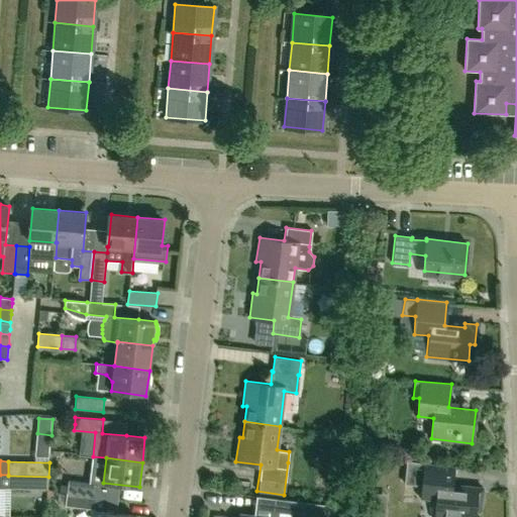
[(454,466),(424,462),(407,461),(405,484),(422,486),(421,498),(436,499),(434,516),(476,516),(477,508),(482,509),(484,487),(452,484),(454,466)]
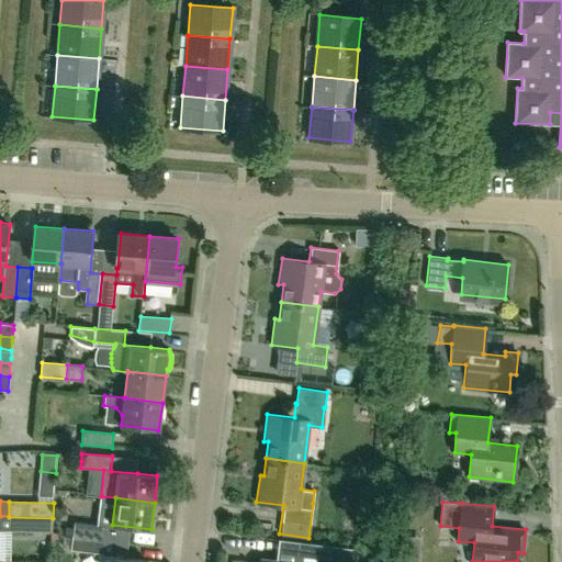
[(52,532),(53,518),(9,517),(9,531),(52,532)]
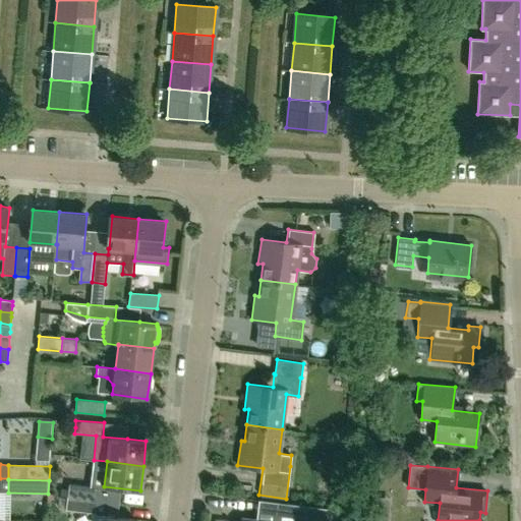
[(96,501),(97,488),(70,485),(69,489),(68,497),(96,501)]
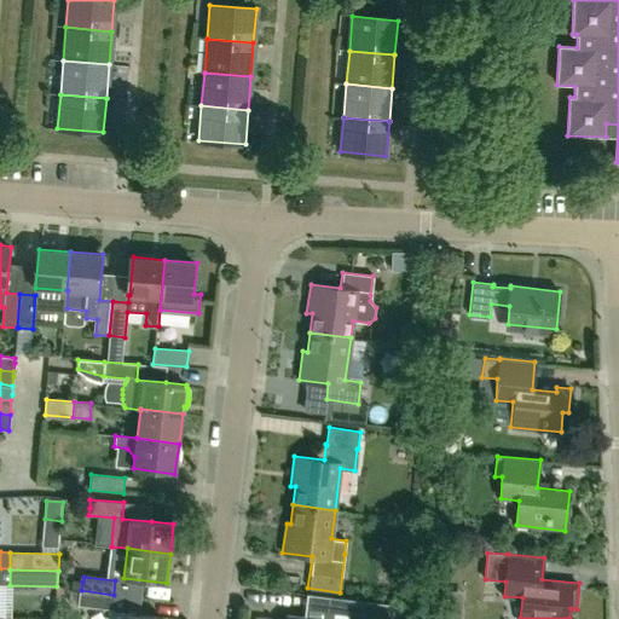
[(81,590),(82,582),(73,580),(71,589),(81,590)]
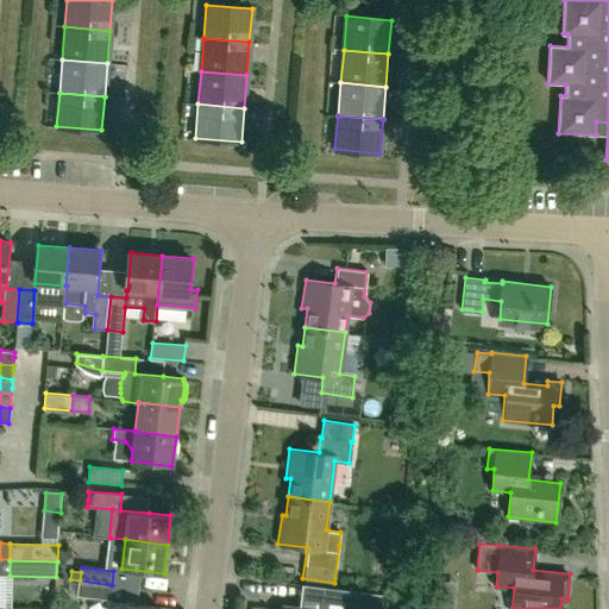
[(111,600),(112,585),(80,581),(79,596),(111,600)]
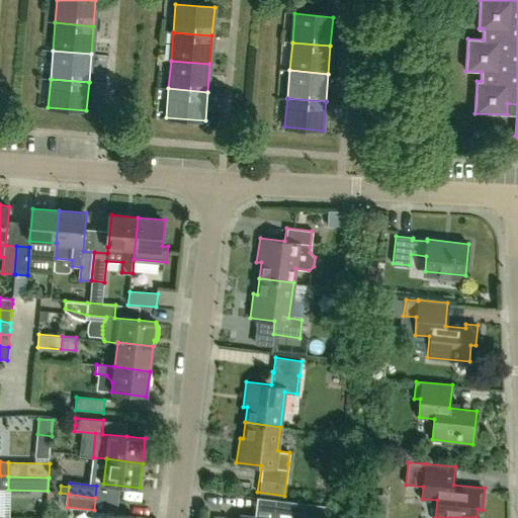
[(327,517),(329,506),(277,499),(274,517),(265,517),(240,515),(239,517),(327,517)]
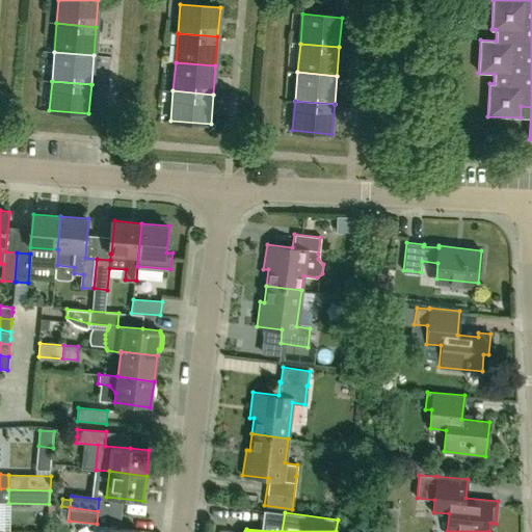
All buildings are outlined.
